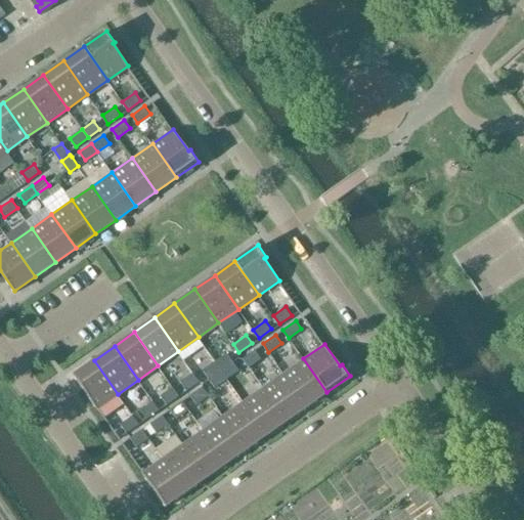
[(255,349),(243,357),(249,365),(261,357),(255,349)]
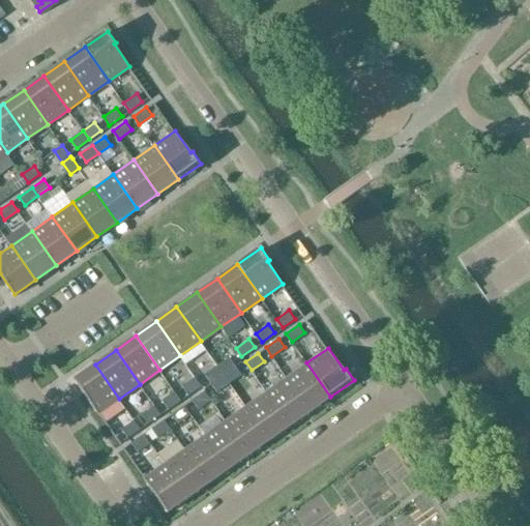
[(229,356),(216,364),(223,374),(235,364),(229,356)]
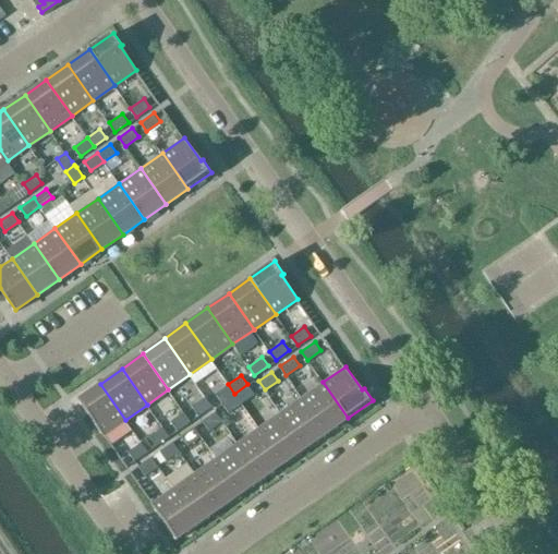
[(348,418),(323,382),(302,397),(327,433),(348,418)]
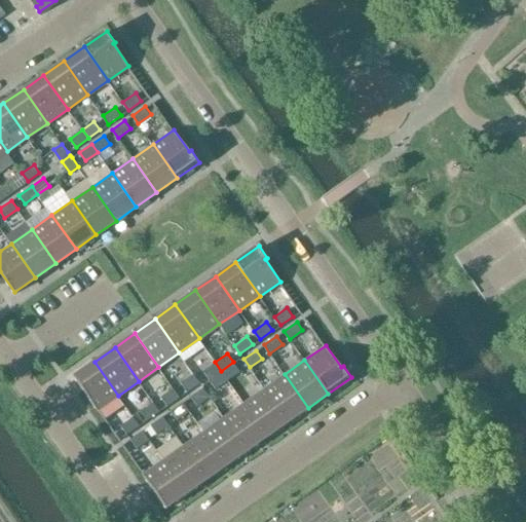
[(98,410),(118,396),(95,362),(74,376),(98,410)]
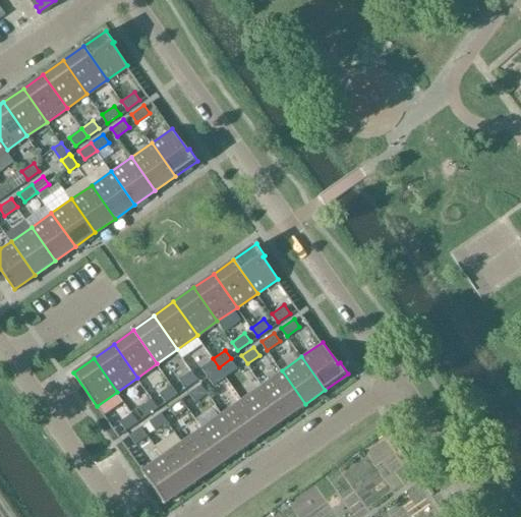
[(213,358),(201,367),(207,376),(219,367),(213,358)]
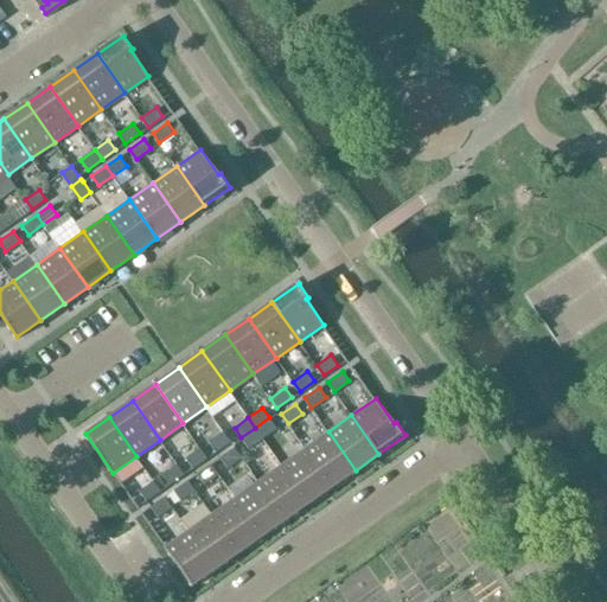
[(269,417),(255,428),(262,437),(276,427),(269,417)]
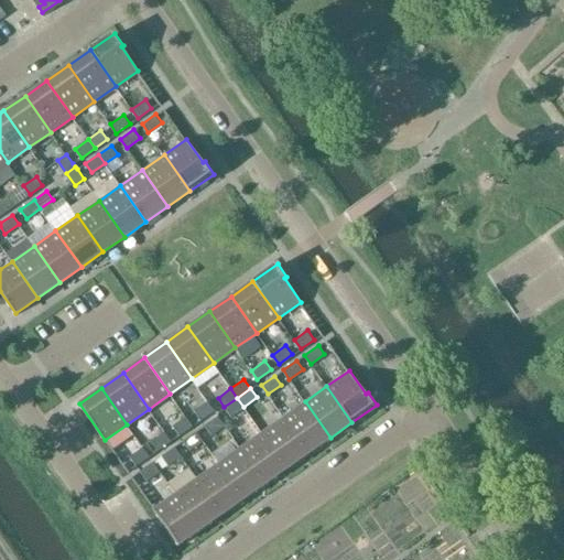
[(237,398),(224,407),(230,416),(243,407),(237,398)]
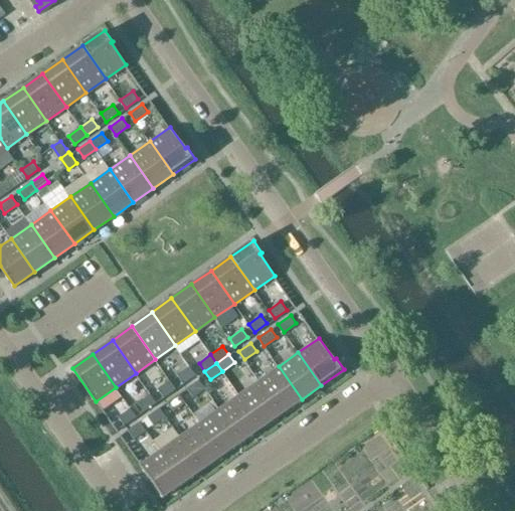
[(189,365),(177,374),(183,382),(195,374),(189,365)]
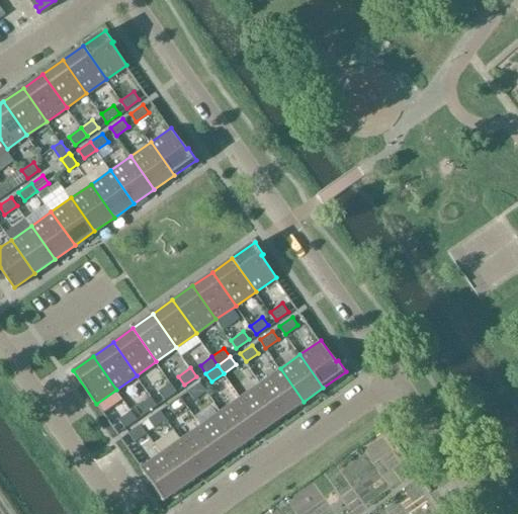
[(304,402),(280,368),(260,382),(283,416),(304,402)]
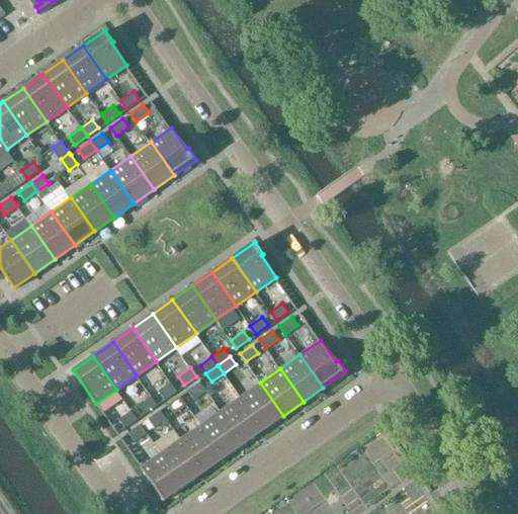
[(171,381),(158,391),(164,399),(176,390),(171,381)]
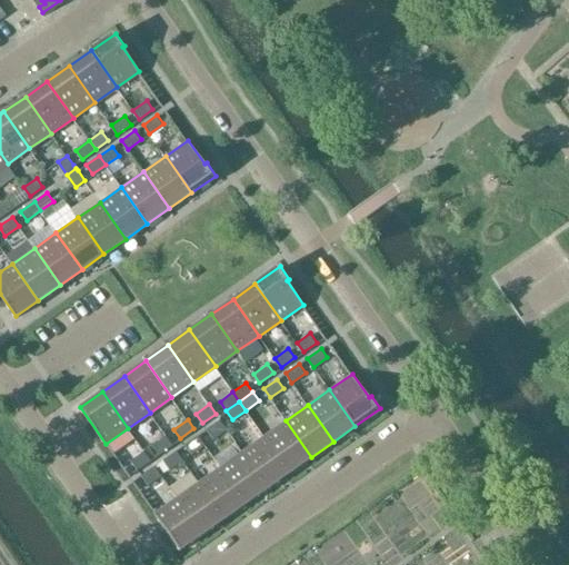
[(220,419),(207,428),(212,438),(227,428),(220,419)]
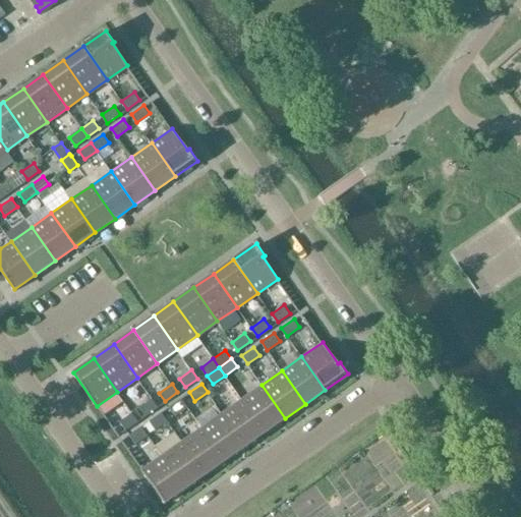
[(241,398),(266,432),(285,418),(262,385),(241,398)]
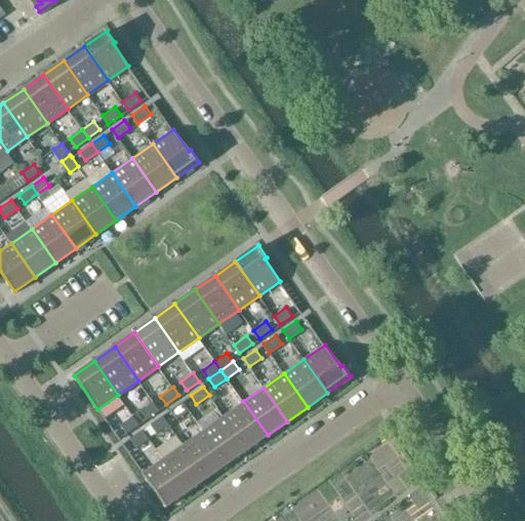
[(153,401),(140,410),(147,418),(159,409),(153,401)]
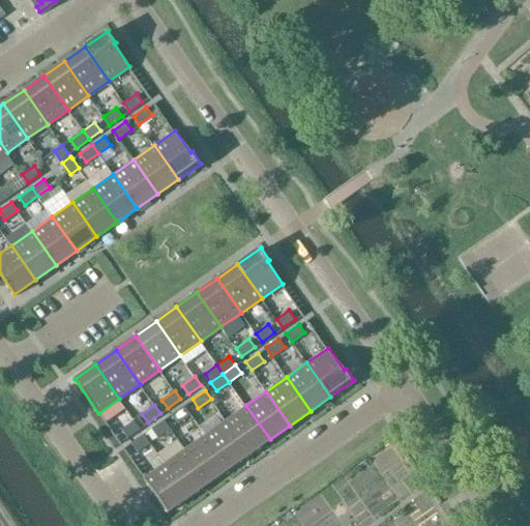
[(184,405),(172,413),(178,421),(190,413),(184,405)]
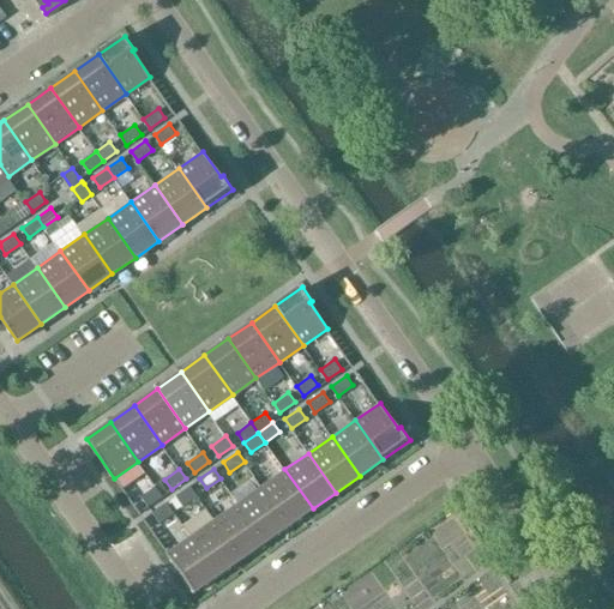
[(313,508),(284,469),(262,486),(289,525),(313,508)]
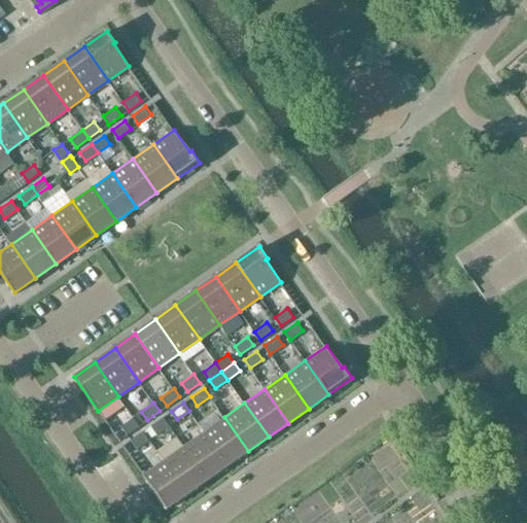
[(164,416),(150,425),(156,433),(169,425),(164,416)]
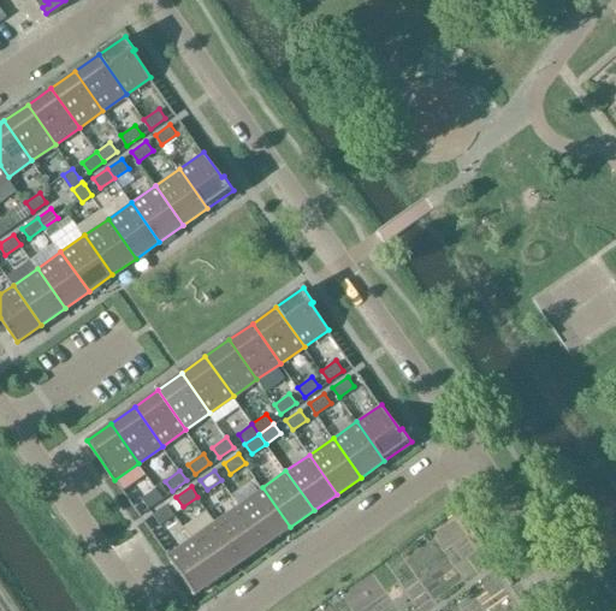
[(155,487),(141,497),(148,508),(163,497),(155,487)]
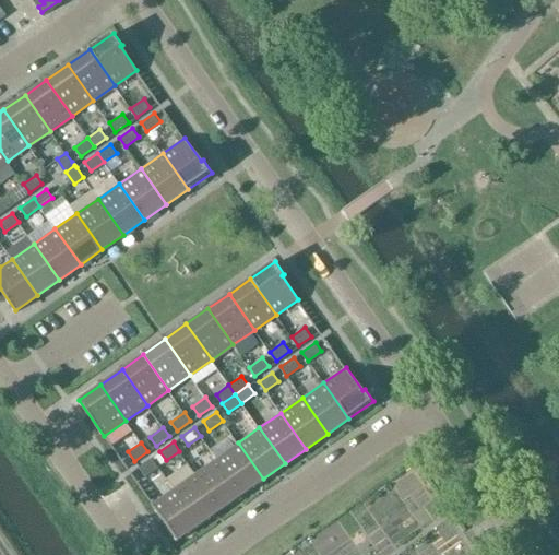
[(241,494),(263,479),(238,443),(216,458),(241,494)]
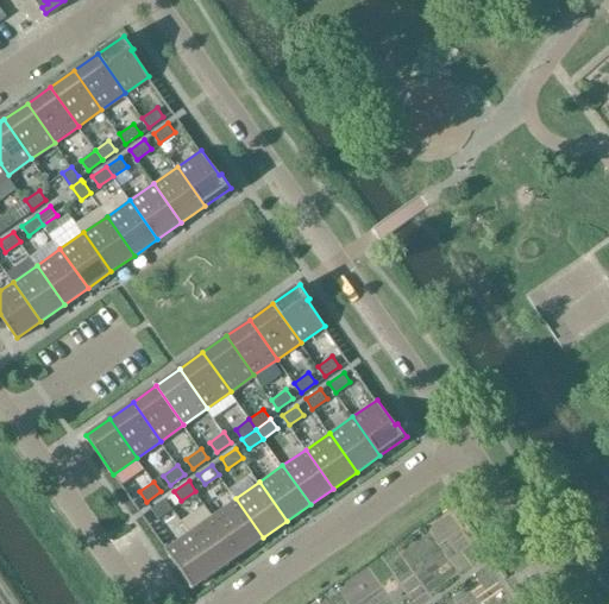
[(165,497),(151,508),(157,517),(173,507),(165,497)]
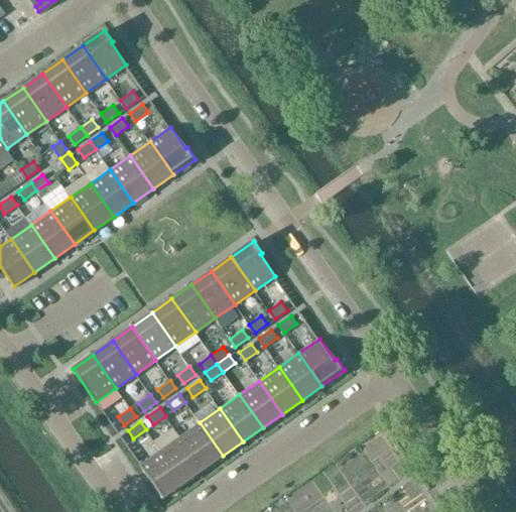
[(223,456),(200,422),(179,436),(204,470),(223,456)]
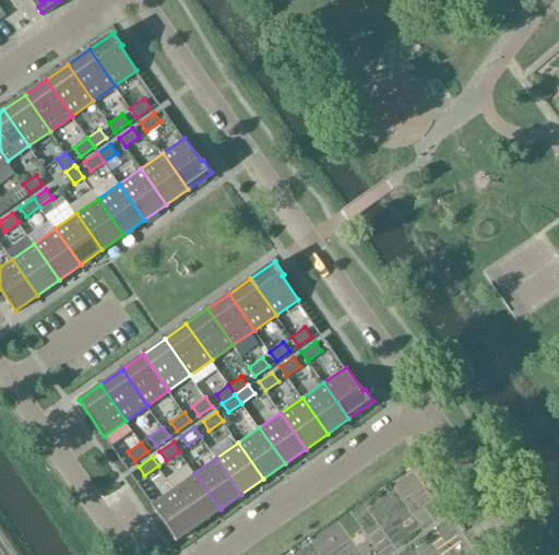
[(174,488),(199,524),(221,509),(194,473),(174,488)]
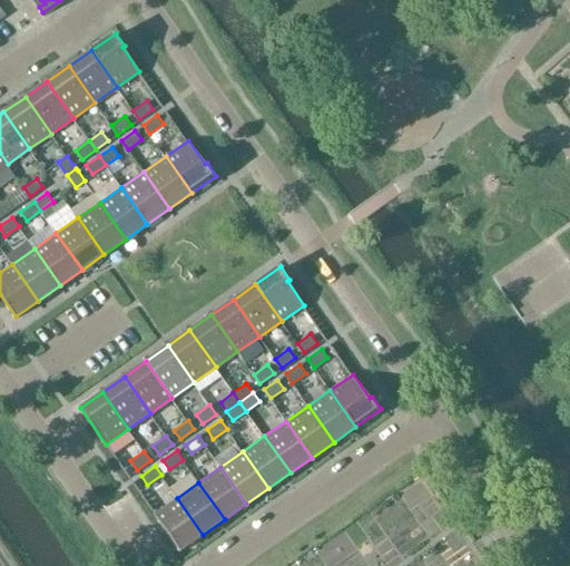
[(203,535),(177,498),(154,514),(180,550),(203,535)]
